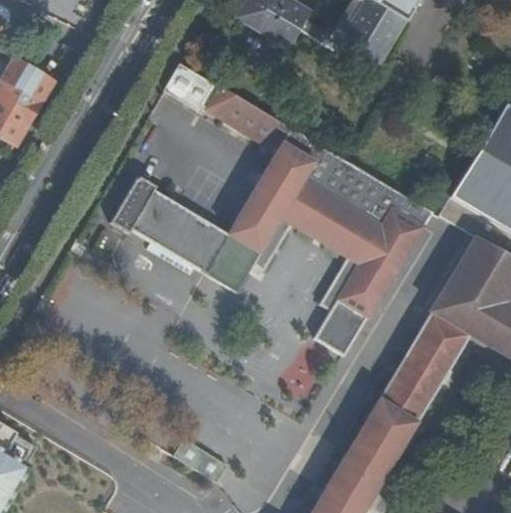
[(307,19),(311,12),(290,0),(248,0),(238,18),(289,48),(300,31),(307,19)]
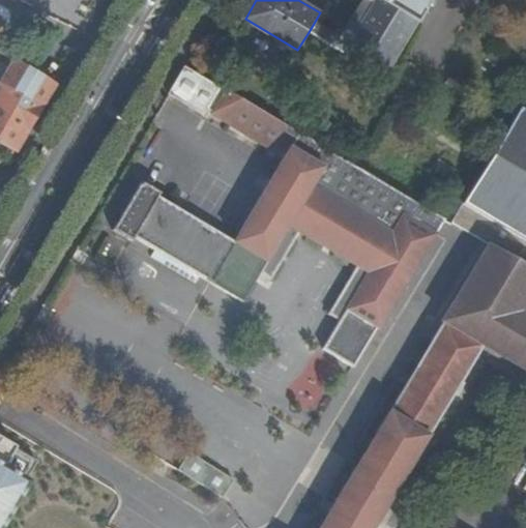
[(386,72),(430,0),(362,0),(342,35),(338,42),(386,72)]
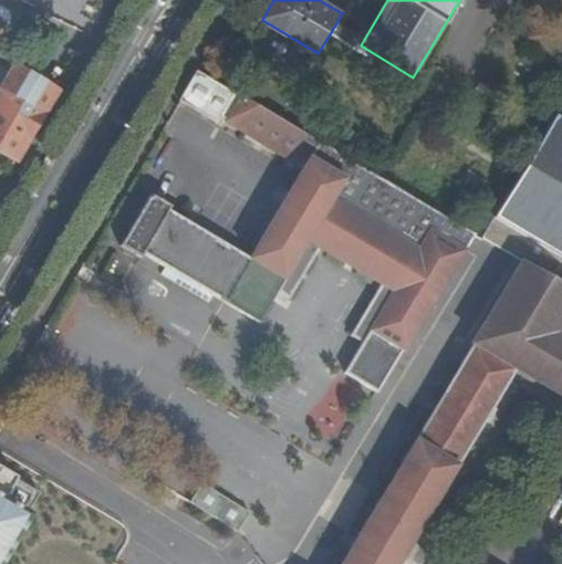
[(365,38),(337,21),(330,34),(408,84),(413,77),(361,45),(365,38)]
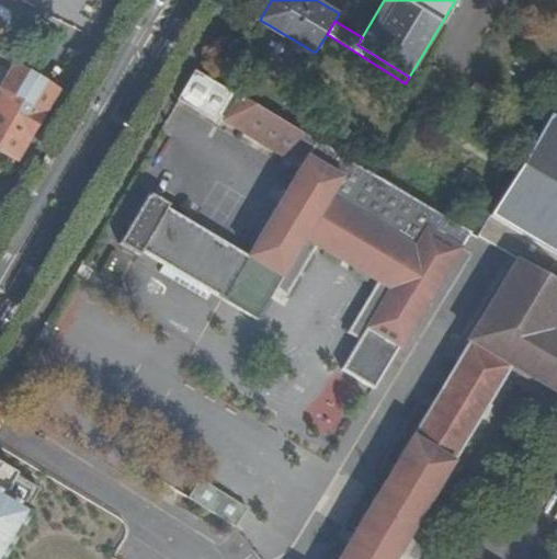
[(0,149),(16,160),(59,88),(1,54),(0,55),(0,64),(11,70),(0,88),(0,149)]
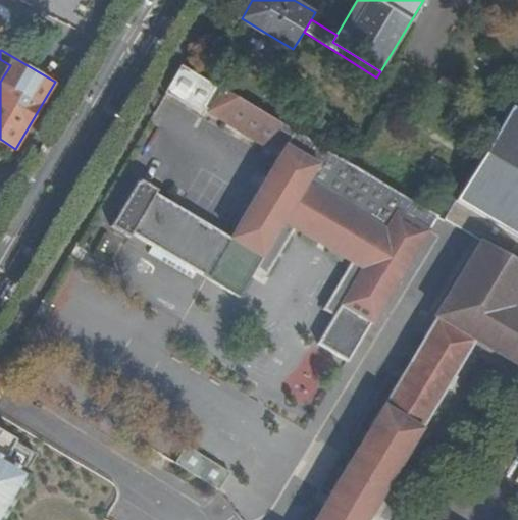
[(183,64),(166,91),(200,111),(216,84),(183,64)]
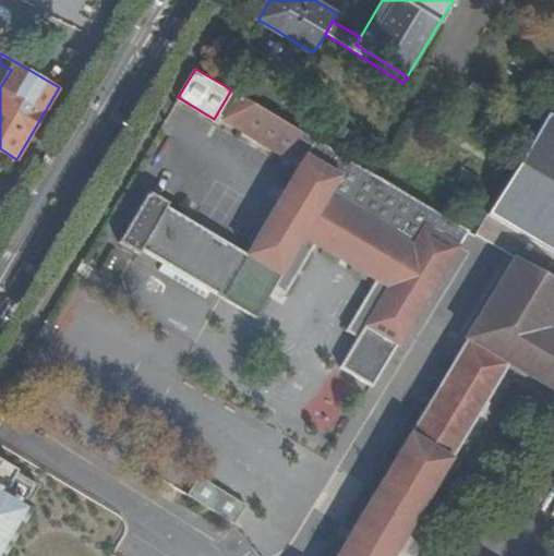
[(339,366),(370,385),(397,343),(400,343),(470,229),(231,89),(219,112),(223,115),(220,117),(284,156),(290,147),(302,155),(243,253),(167,207),(170,202),(152,190),(119,241),(137,254),(142,248),(254,315),(273,287),(285,293),(315,244),(376,280),(346,329),(358,337),(339,366)]
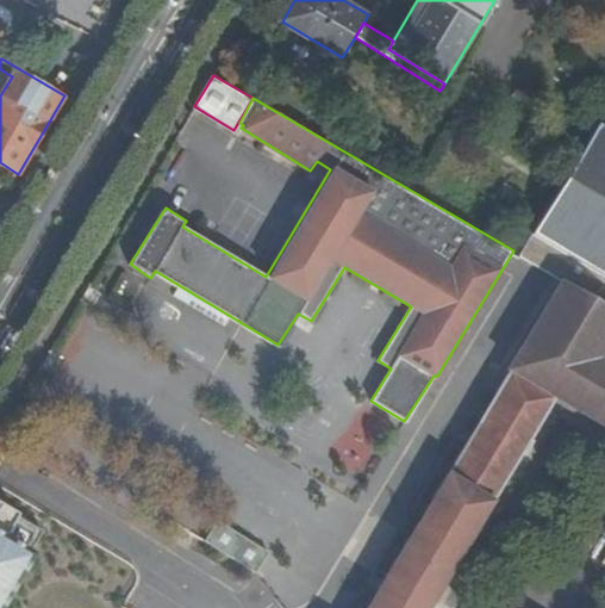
[(604,129),(599,126),(521,255),(563,280),(604,304),(604,129)]
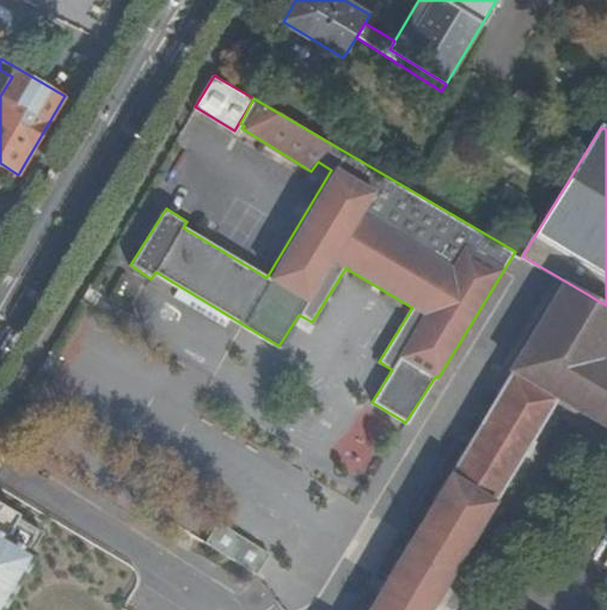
[(606,305),(565,281),(512,370),(514,373),(452,474),(451,473),(368,609),(428,609),(556,398),(606,429),(606,305)]
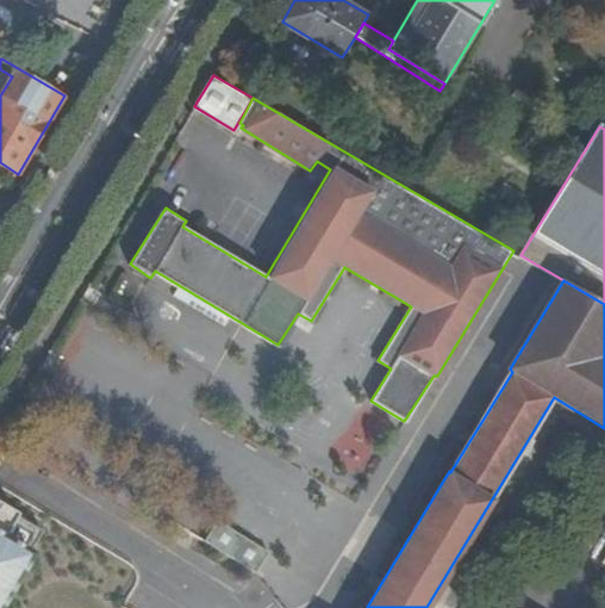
[(20,440),(29,430),(20,423),(13,434),(20,440)]
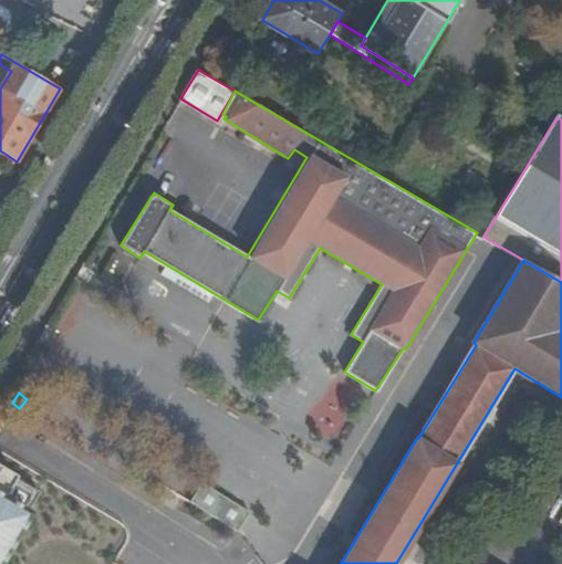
[(333,393),(311,414),(332,435),(354,414),(333,393)]
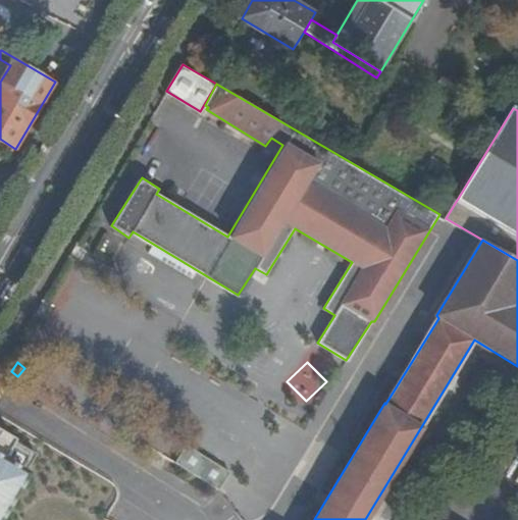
[(0,514),(36,452),(0,429),(0,514)]
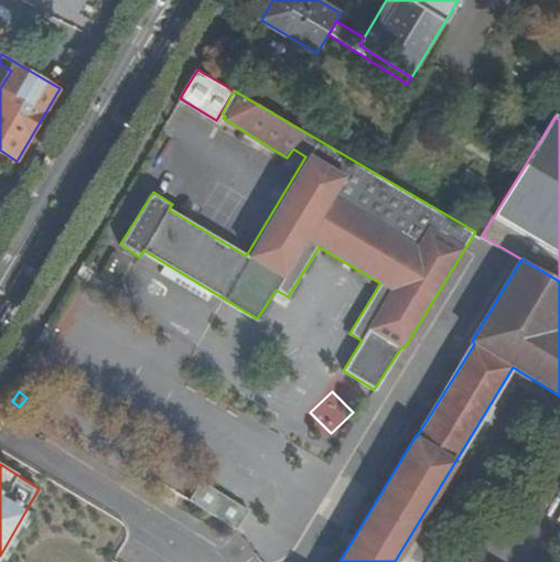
[(201,482),(189,500),(236,530),(248,511),(201,482)]
